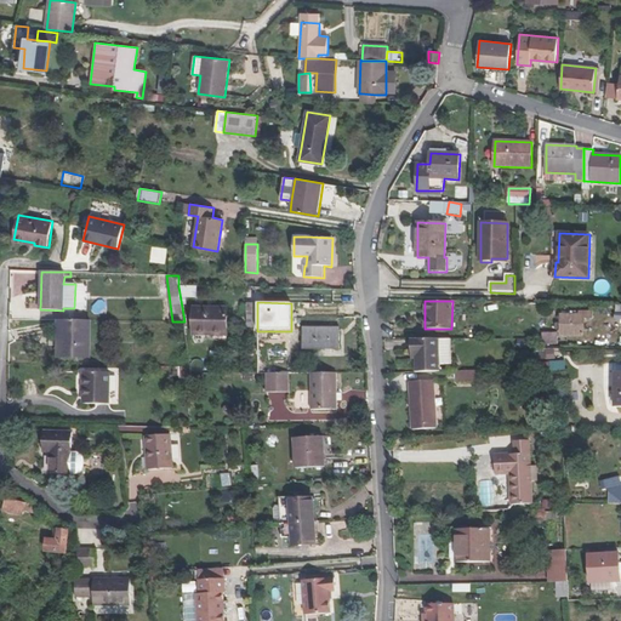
[(248,328),(257,328),(257,303),(248,303),(248,328)]
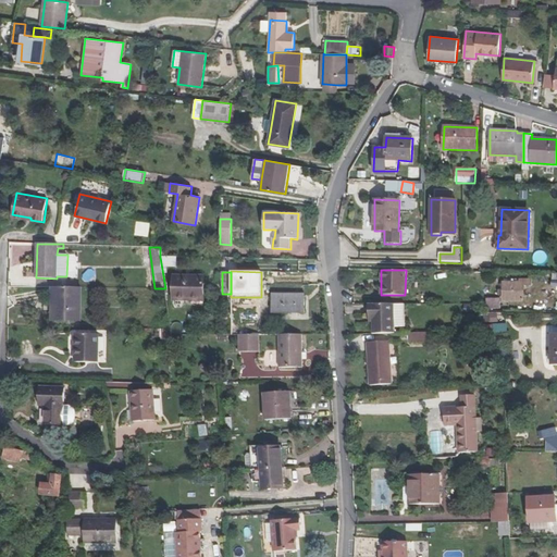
[(203,297),(203,276),(173,275),(173,300),(184,300),(184,297),(203,297)]
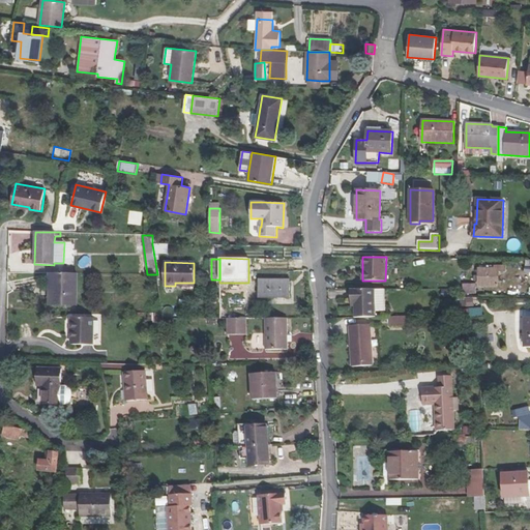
[(498,269),(479,269),(479,286),(498,286),(498,269)]
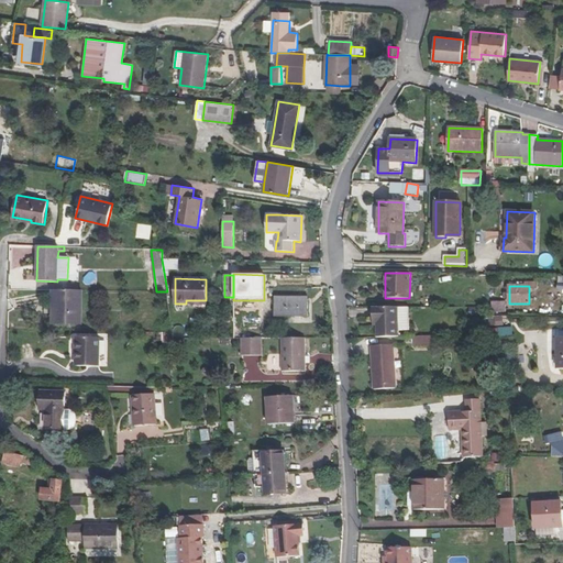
[(80,290),(55,290),(55,315),(54,315),(54,326),(80,326),(80,290)]
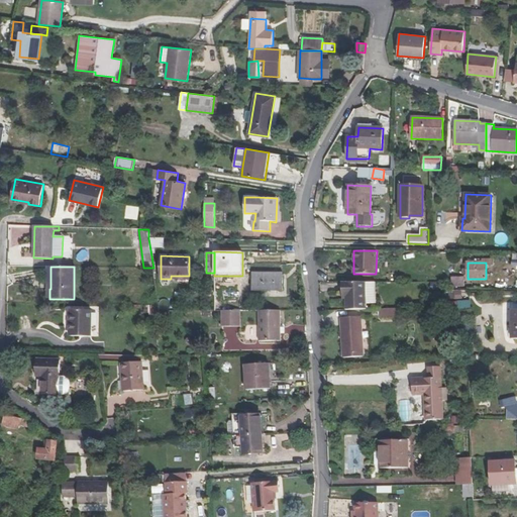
[(283,273),(252,273),(252,290),(283,290),(283,273)]
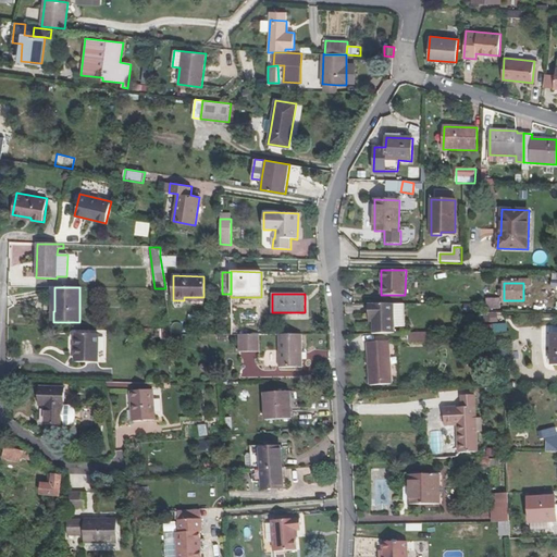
[(500,299),(486,299),(486,308),(500,308),(500,299)]
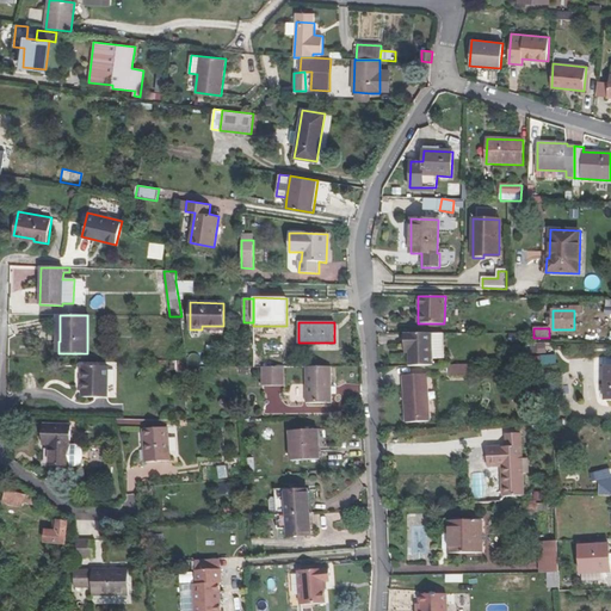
[(432,333),(405,333),(405,350),(408,350),(408,353),(408,366),(433,366),(433,358),(432,334),(432,333)]
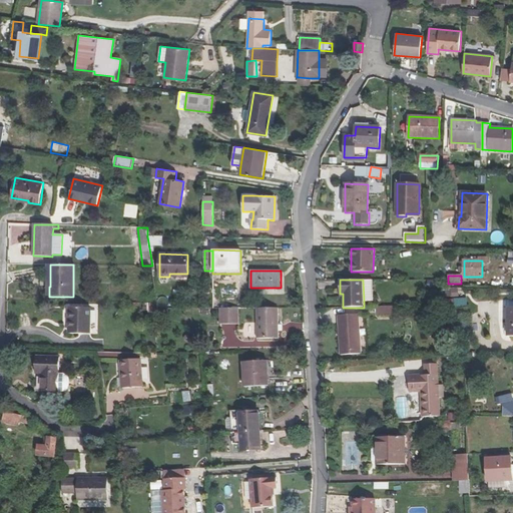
[(374,301),(373,280),(363,281),(364,301),(374,301)]
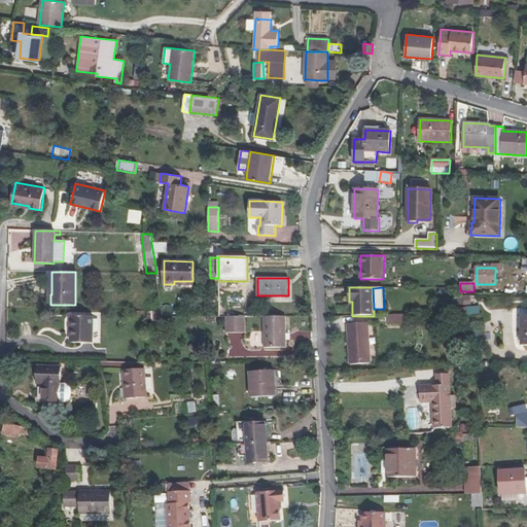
[(466,307),(466,315),(480,315),(480,307),(466,307)]
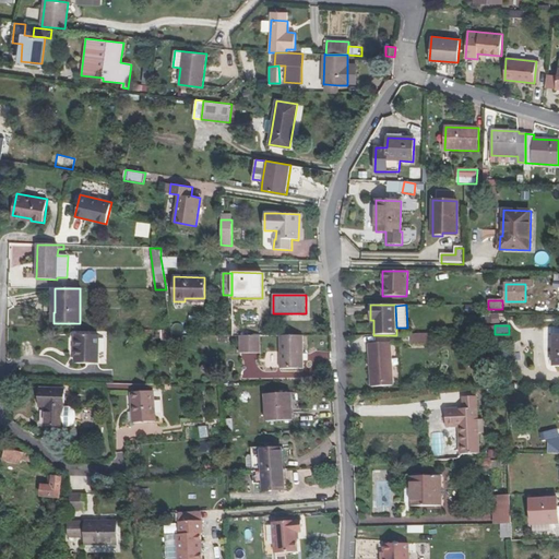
[(170,331),(156,331),(156,340),(163,339),(163,351),(170,349),(170,331)]
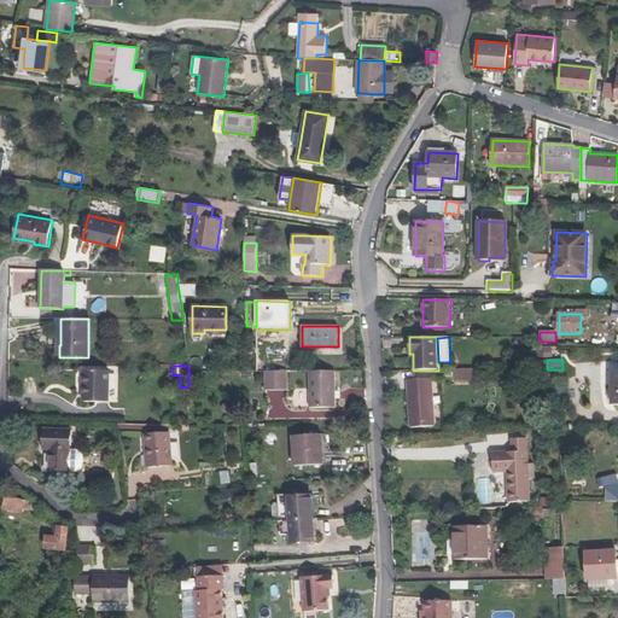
[(455,380),(478,382),(478,369),(455,368),(455,380)]
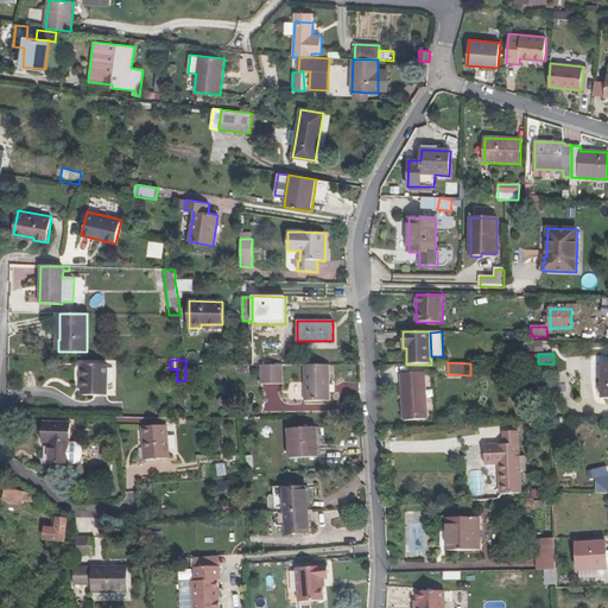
[(82,365),(82,385),(84,385),(84,396),(107,396),(108,365),(82,365)]
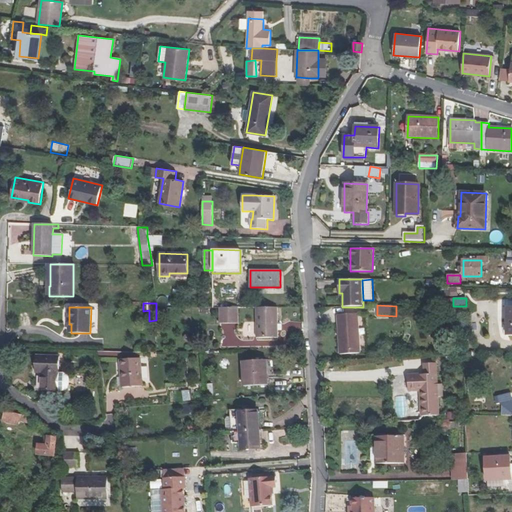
[(238,324),(238,307),(220,308),(220,324),(238,324)]
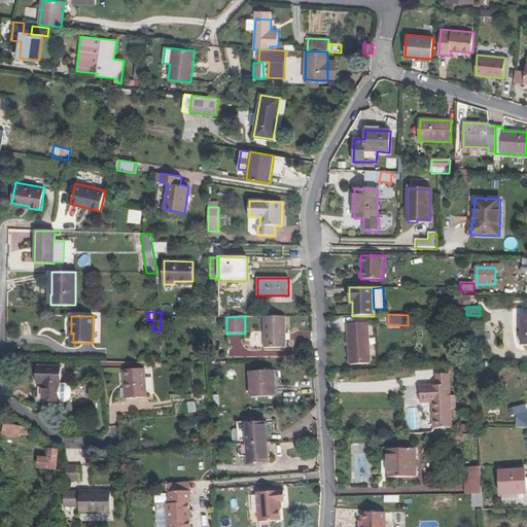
[(286,348),(286,316),(264,316),(265,348),(286,348)]
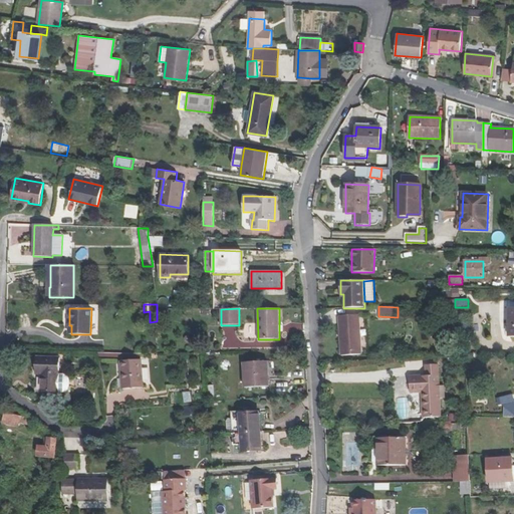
[(362,354),(359,314),(338,316),(341,355),(362,354)]
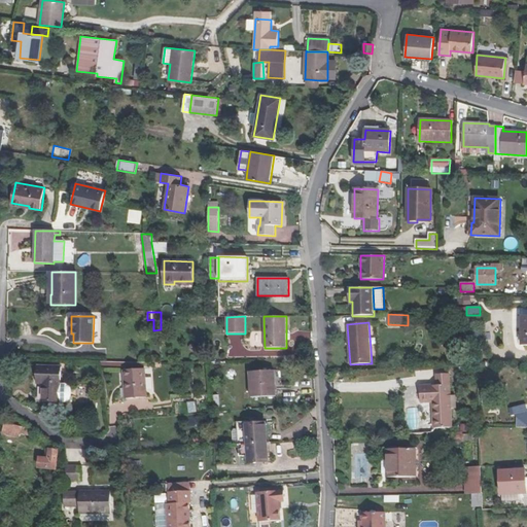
[(61,366),(38,366),(38,384),(43,384),(42,401),(60,402),(61,366)]
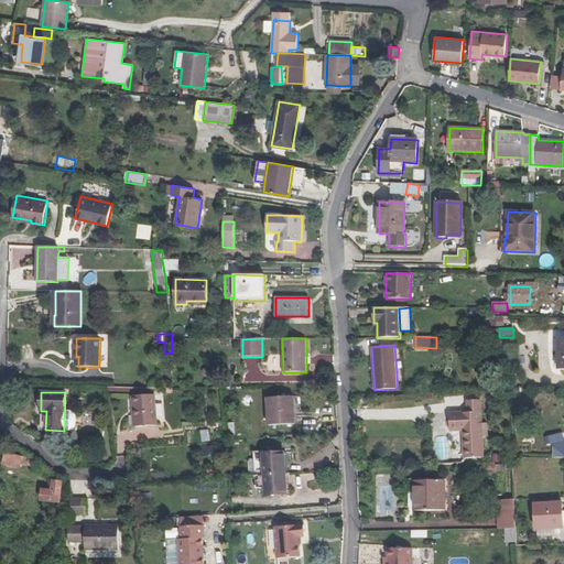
[(155,394),(133,396),(134,427),(158,425),(155,394)]
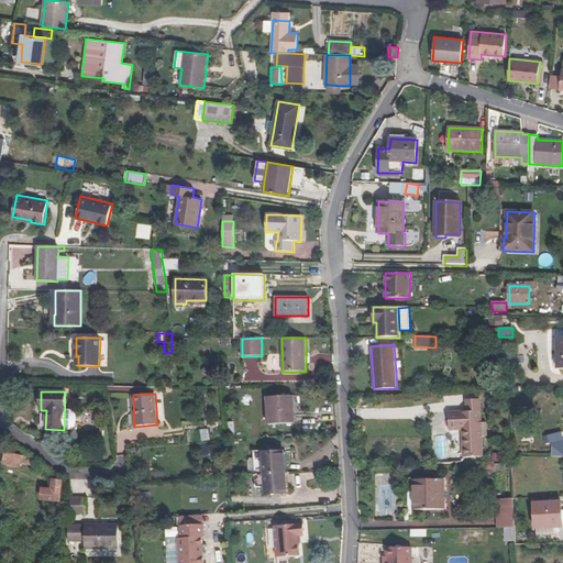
[(294,396),(266,397),(268,426),(295,423),(294,396)]
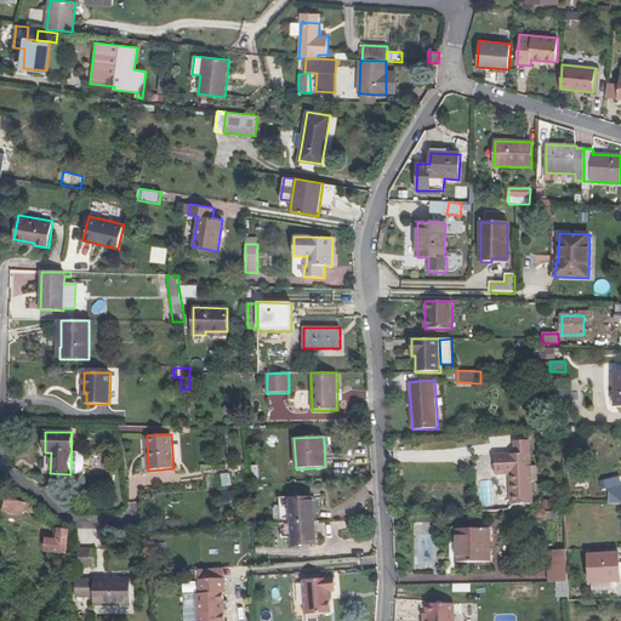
[(530,442),(513,443),(513,454),(530,454),(530,442)]
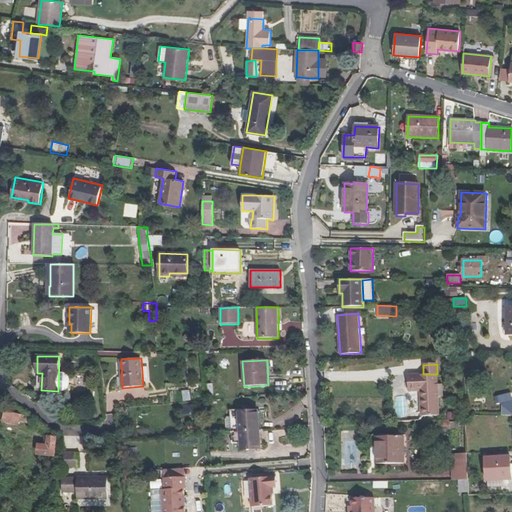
[(423,374),(408,375),(409,392),(420,392),(421,416),(439,415),(437,374),(423,374)]
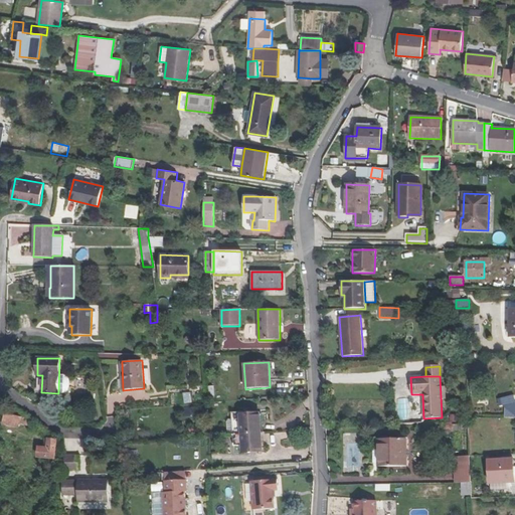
[(183,392),(184,403),(192,402),(191,391),(183,392)]
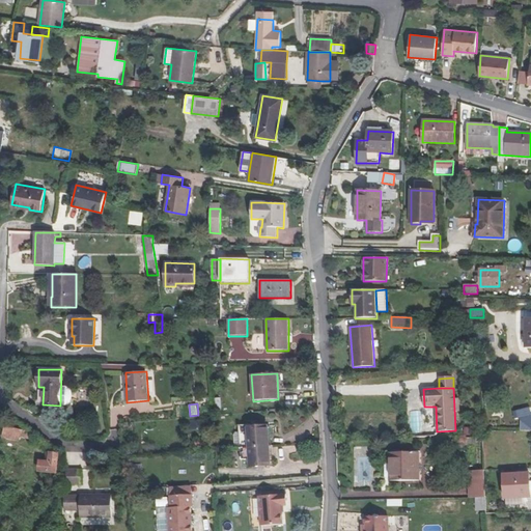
[(34,432),(5,425),(2,437),(19,441),(21,436),(33,439),(34,432)]
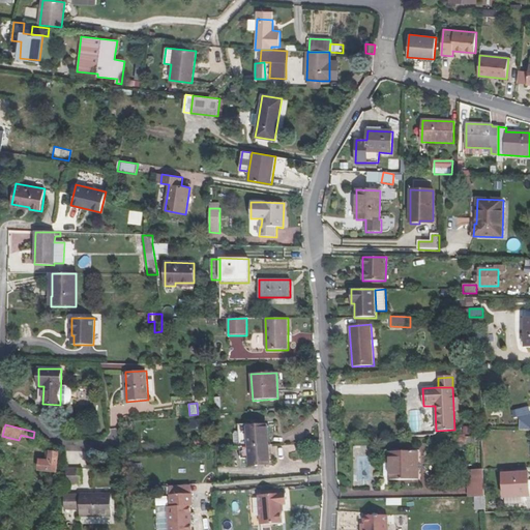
[(267,425),(247,427),(251,466),(270,464),(267,425)]
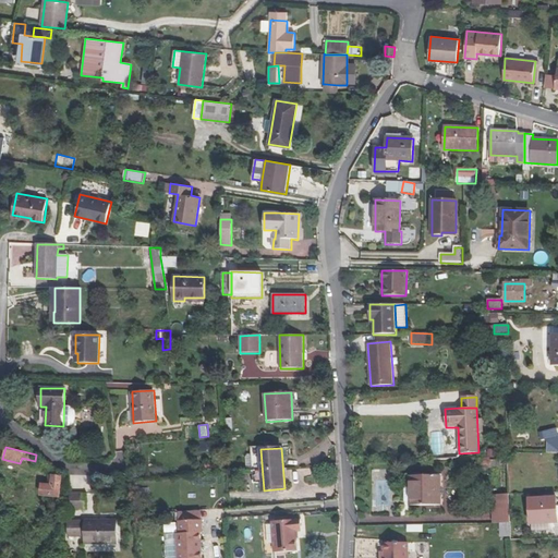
[(59,497),(61,476),(52,475),(51,485),(43,484),(40,495),(59,497)]
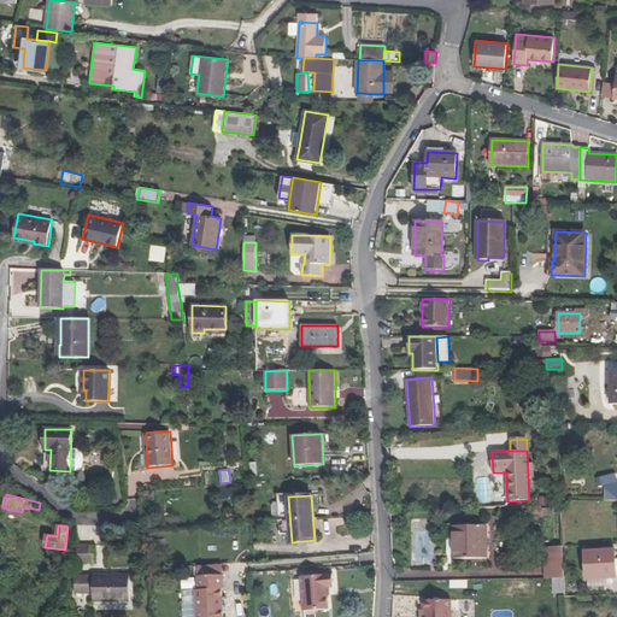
[(487,526),(453,526),(453,539),(453,559),(488,559),(487,526)]
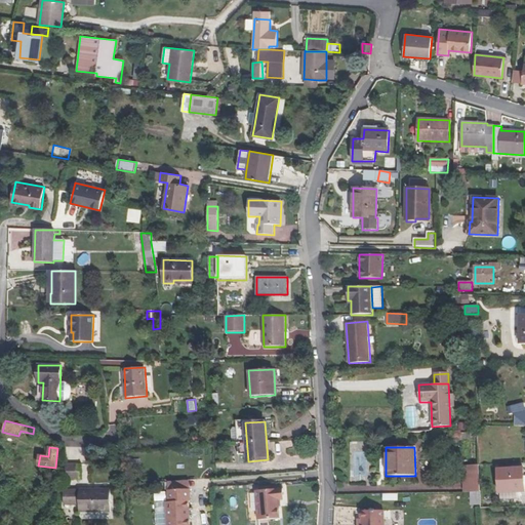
[(81,465),(66,465),(66,480),(81,480),(81,465)]
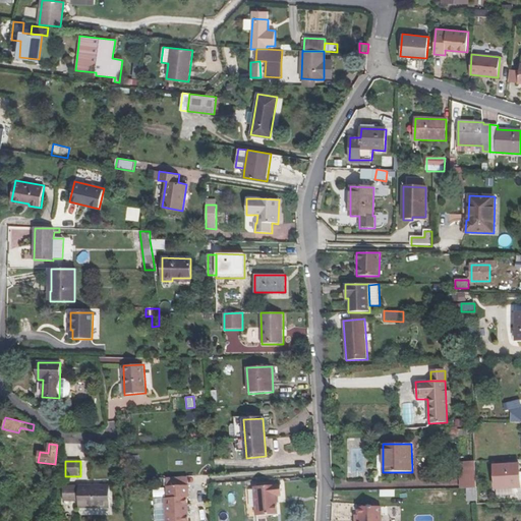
[(475,461),(459,462),(460,488),(476,487),(475,461)]
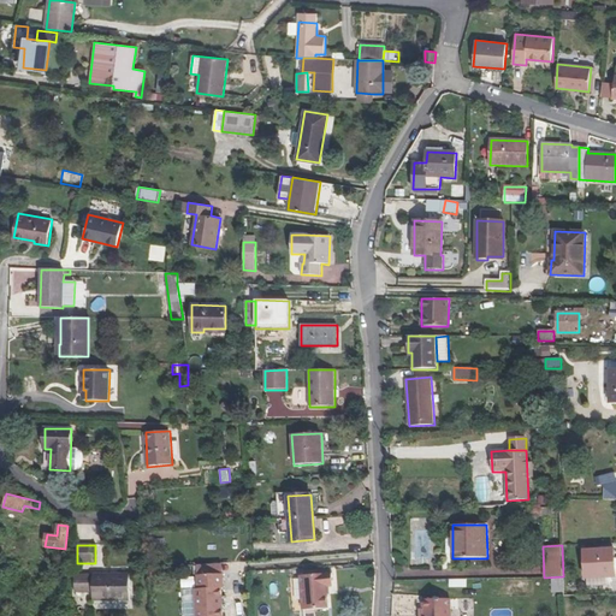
[(615,549),(585,551),(586,579),(615,576),(615,549)]
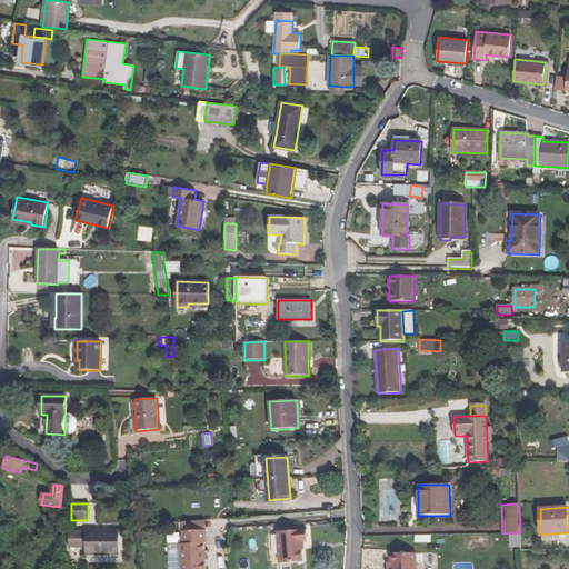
[(308,541),(307,529),(278,532),(280,565),(303,562),(302,550),(302,541),(308,541)]
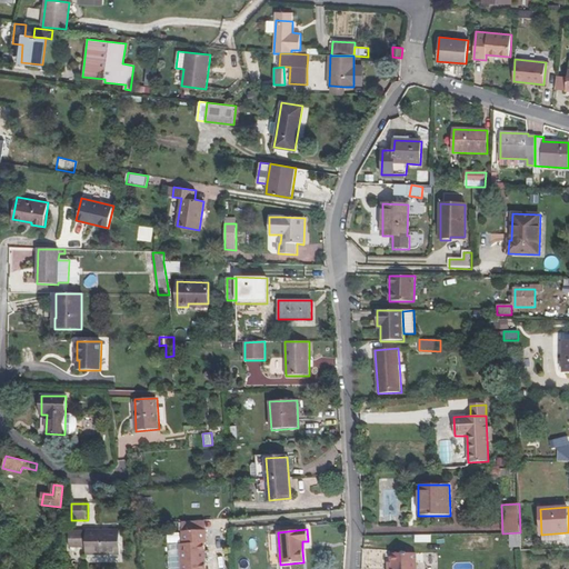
[(120,530),(86,530),(69,530),(69,548),(86,548),(86,555),(120,555),(120,530)]
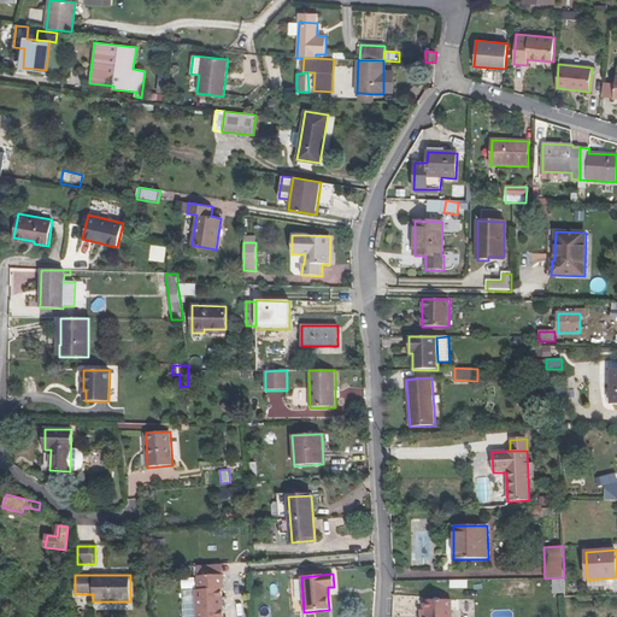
[(224,589),(223,575),(198,576),(199,591),(195,591),(197,616),(223,616),(222,589),(224,589)]
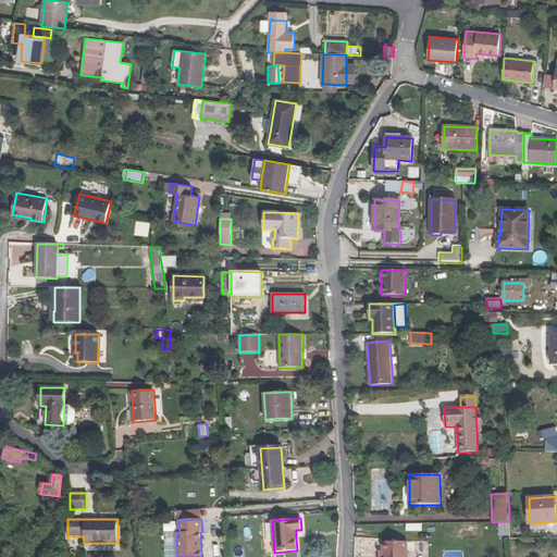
[(165,522),(166,556),(176,556),(176,522),(165,522)]
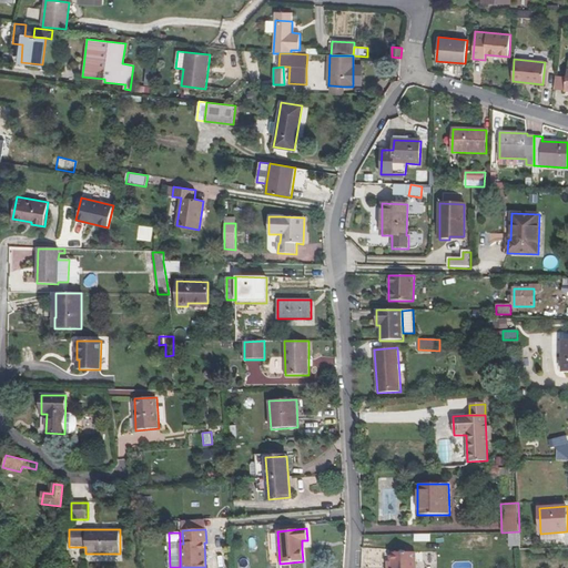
[(415,553),(389,554),(391,567),(387,567),(415,567),(415,553)]
